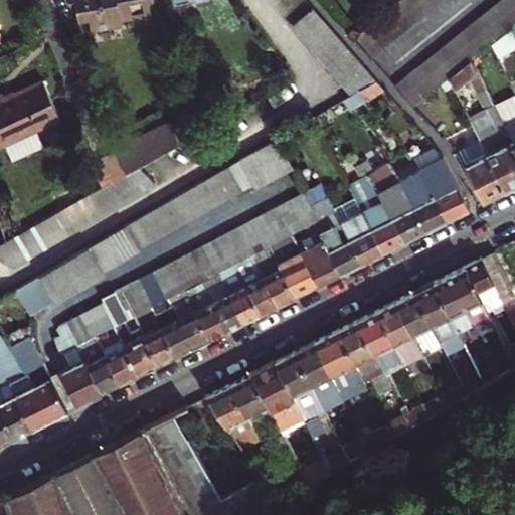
[(147,8),(151,7),(150,0),(64,0),(67,10),(72,10),(75,28),(84,27),(87,41),(120,36),(119,30),(149,25),(147,8)]
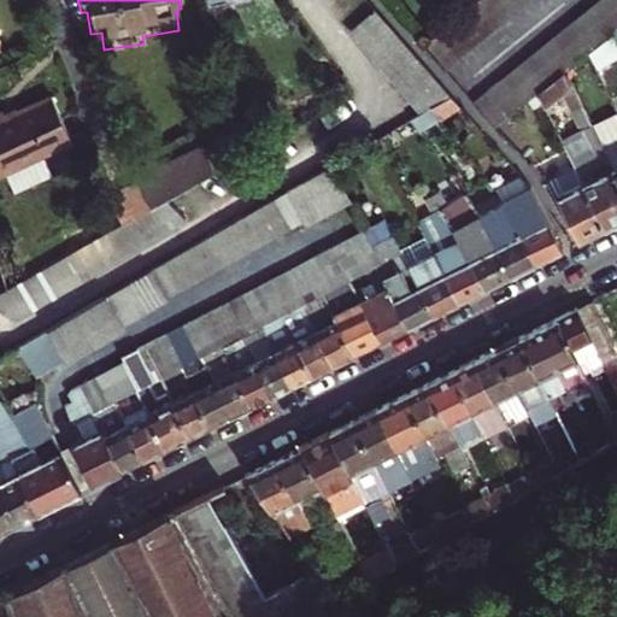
[(205,0),(209,11),(254,3),(253,0),(205,0)]
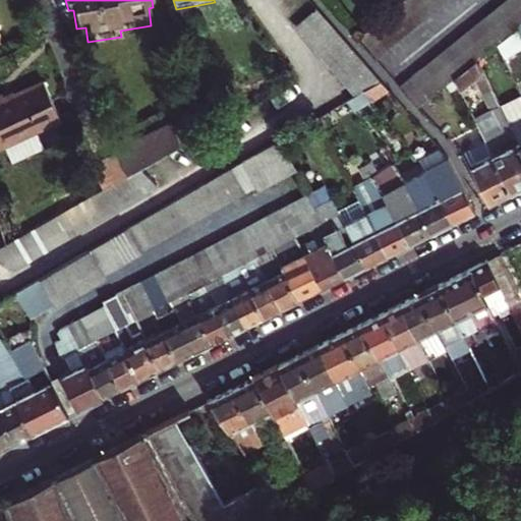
[(400,0),(356,41),(374,59),(439,0),(400,0)]
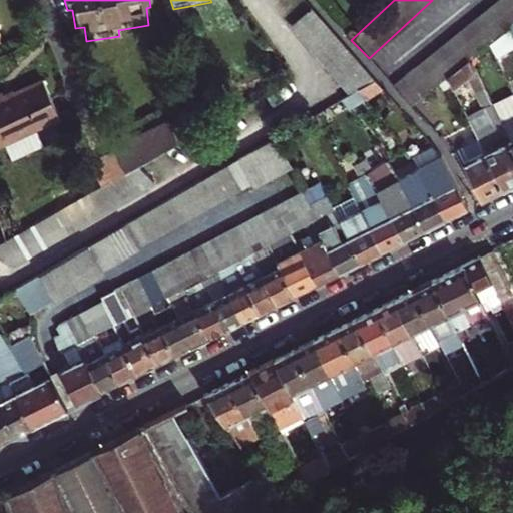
[(488,43),(508,27),(512,22),(512,0),(494,0),(473,18),(394,85),(412,105),(434,87),(447,77),(469,59),(488,43)]
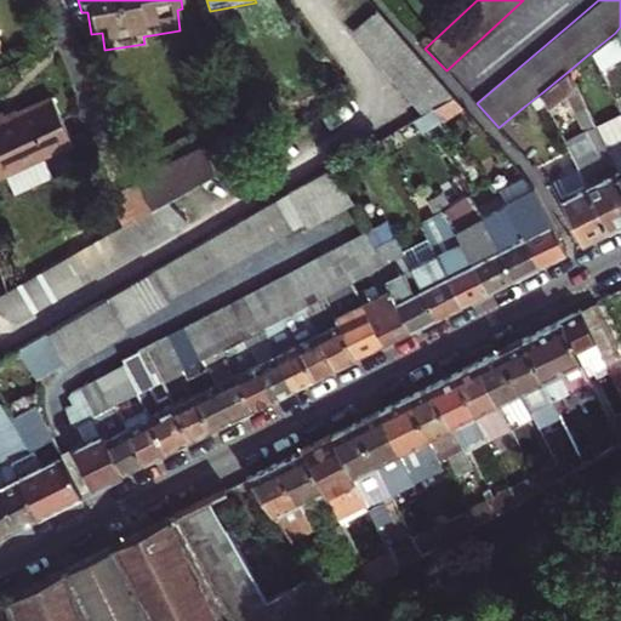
[(416,62),(374,15),(362,26),(349,38),(385,79),(416,62)]
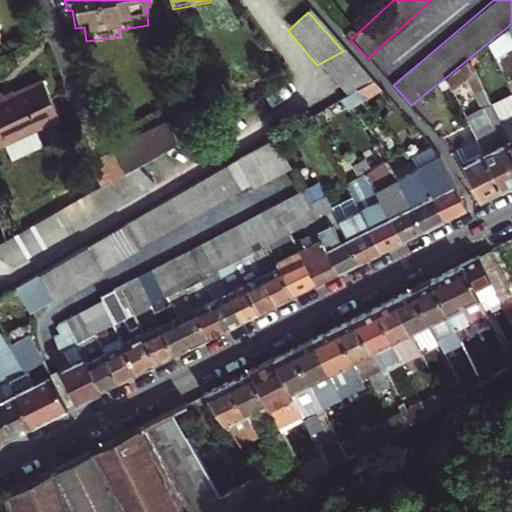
[(511,37),(507,27),(487,43),(496,61),(511,47),(511,37)]
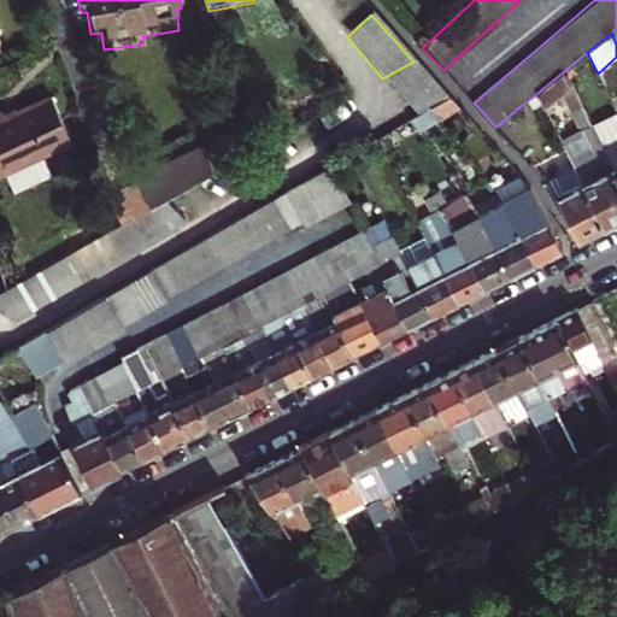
[(413,62),(382,78),(417,119),(428,115),(448,103),(440,93),(413,62)]
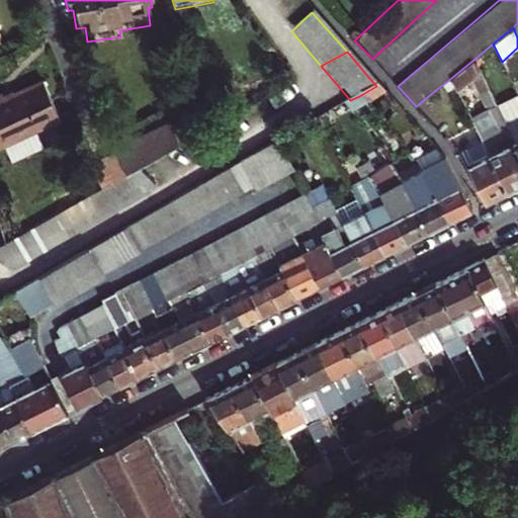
[(451,78),(460,94),(475,84),(483,78),(473,60),(451,78)]
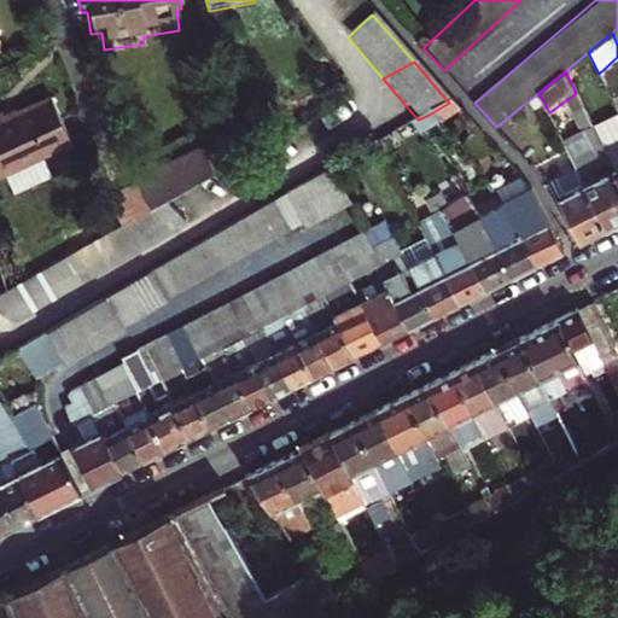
[(606,153),(594,128),(576,93),(566,100),(583,134),(564,144),(577,168),(607,227),(617,221),(617,175),(614,168),(606,153)]
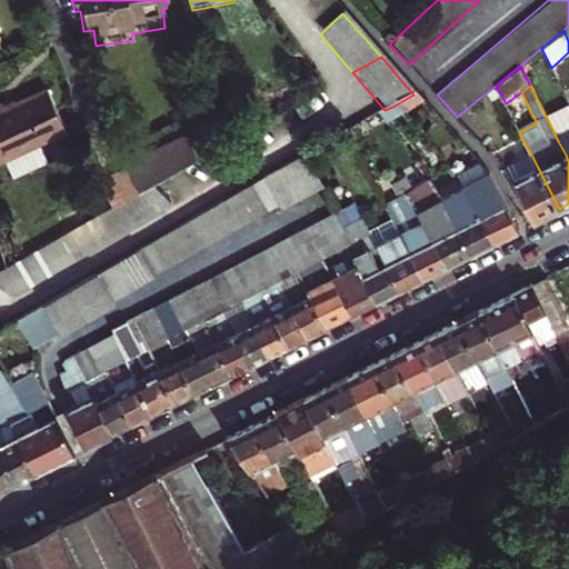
[(71,131),(55,91),(23,105),(12,109),(10,105),(0,109),(0,155),(3,162),(7,160),(15,178),(51,161),(43,145),(71,131)]
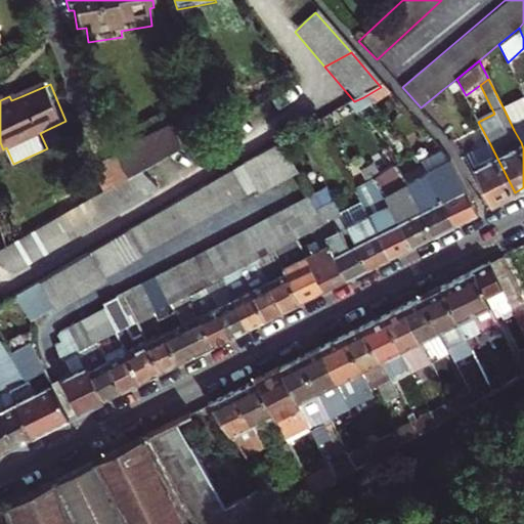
[(381,87),(363,97),(370,106),(389,95),(381,87)]
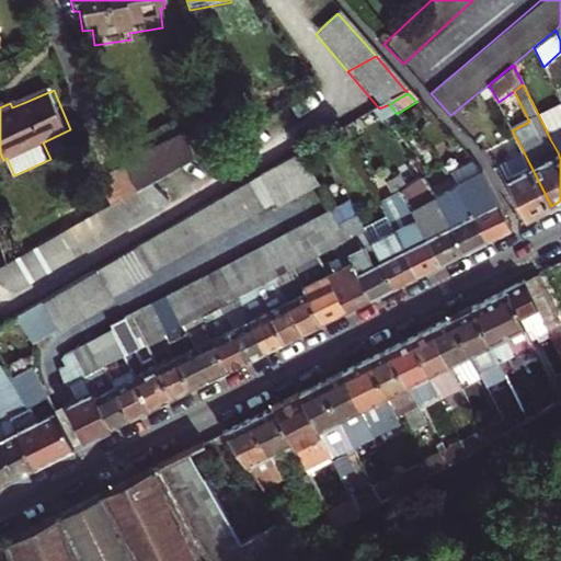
[(379,125),(397,114),(389,104),(379,109),(371,114),(379,125)]
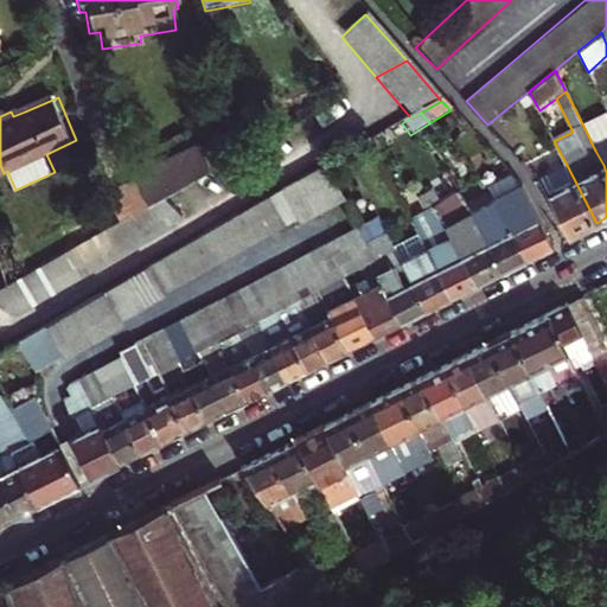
[(595,151),(604,165),(606,172),(606,113),(583,126),(595,151)]
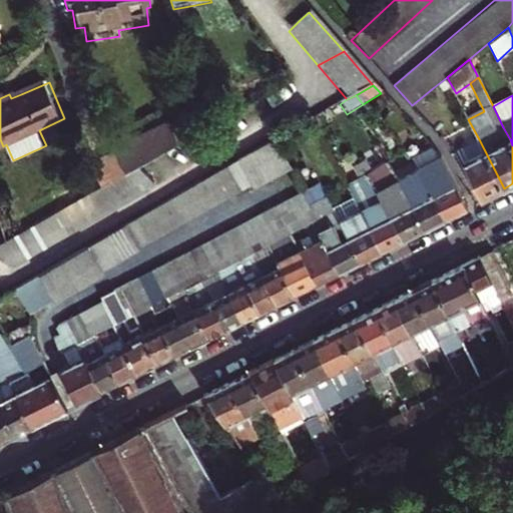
[(347,114),(340,104),(323,113),(330,122),(347,114)]
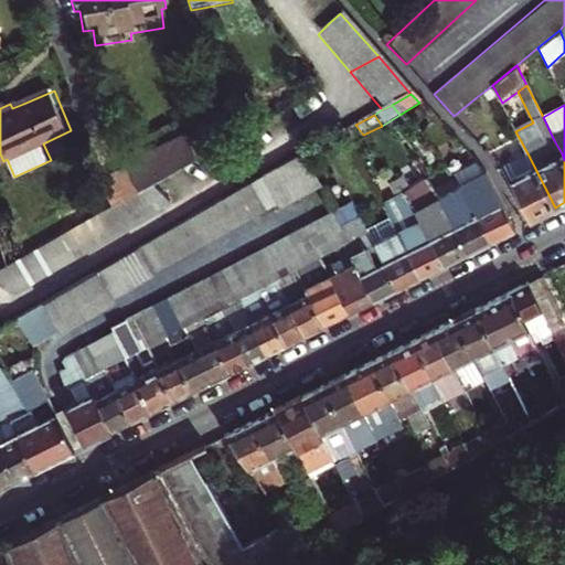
[(125,168),(135,191),(139,189),(150,183),(221,142),(210,123),(187,136),(187,134),(123,162),(125,168)]
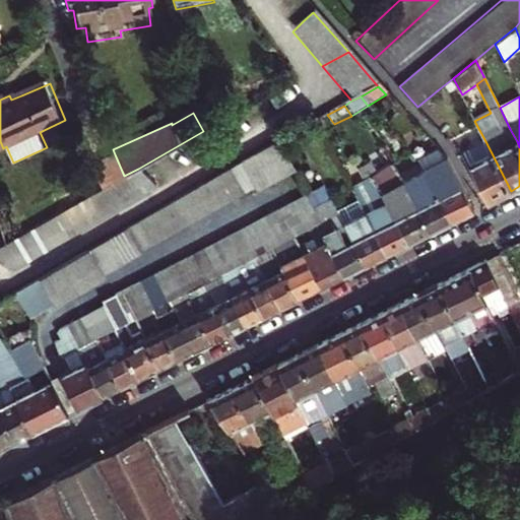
[(320,137),(313,123),(302,129),(308,143),(320,137)]
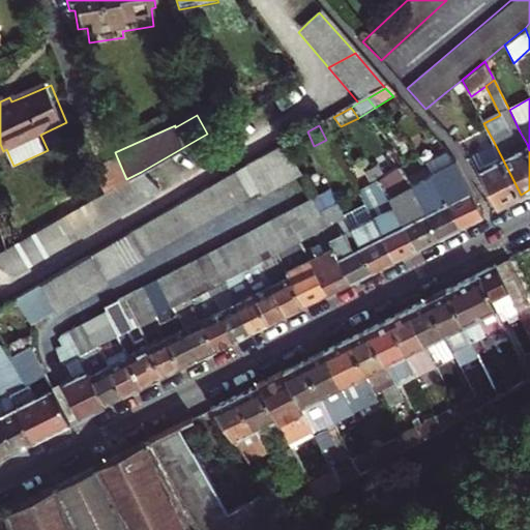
[(521,195),(495,144),(466,158),(493,209),(508,201),(521,195)]
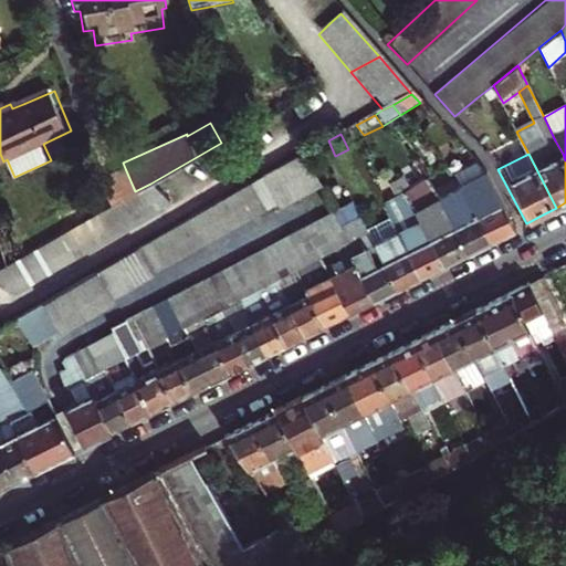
[(320,189),(302,156),(290,163),(307,195),(320,189)]
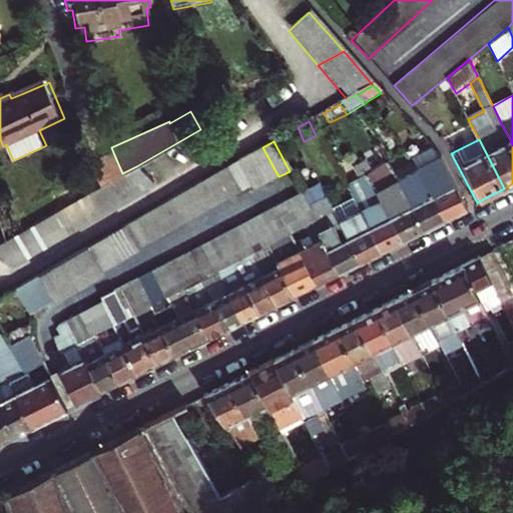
[(279,176),(263,147),(251,153),(268,182),(279,176)]
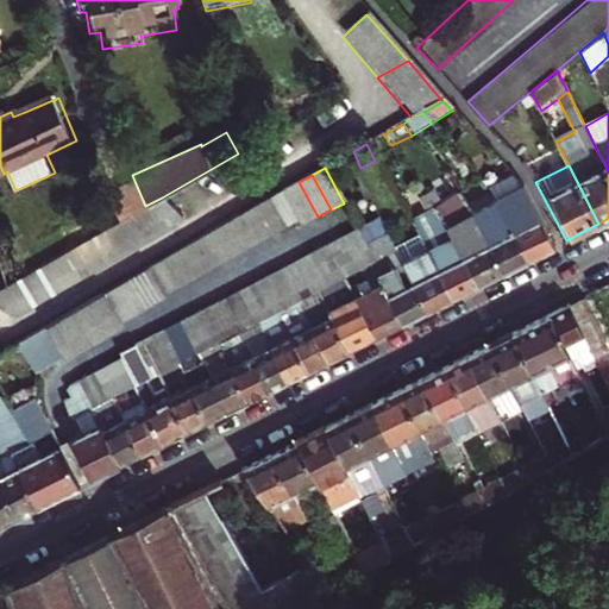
[(522,189),(512,176),(485,190),(489,195),(495,202),(522,189)]
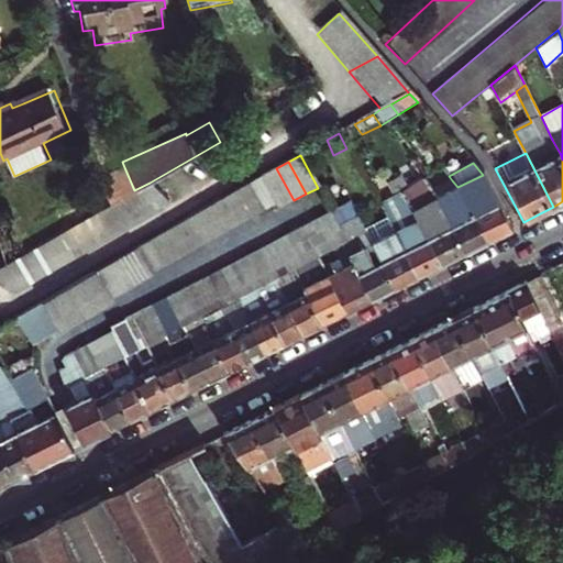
[(112,202),(134,190),(124,167),(111,173),(116,181),(105,188),(112,202)]
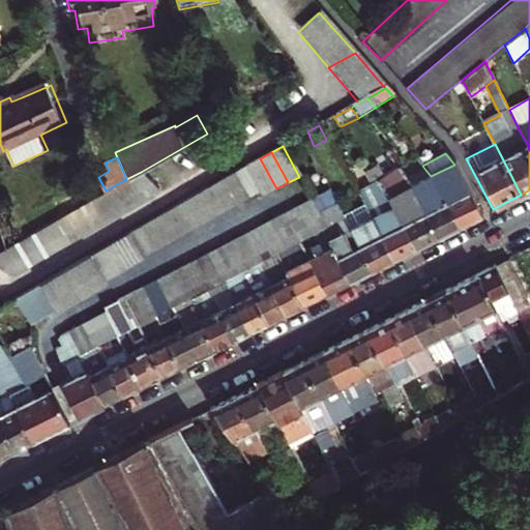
[(276,188),(260,158),(248,166),(262,190),(264,195),(276,188)]
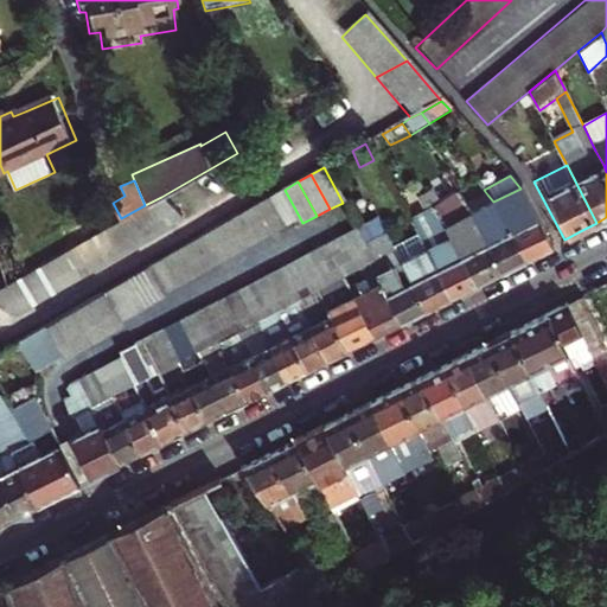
[(445,225),(468,213),(464,205),(449,187),(438,196),(434,187),(422,193),(436,213),(445,225)]
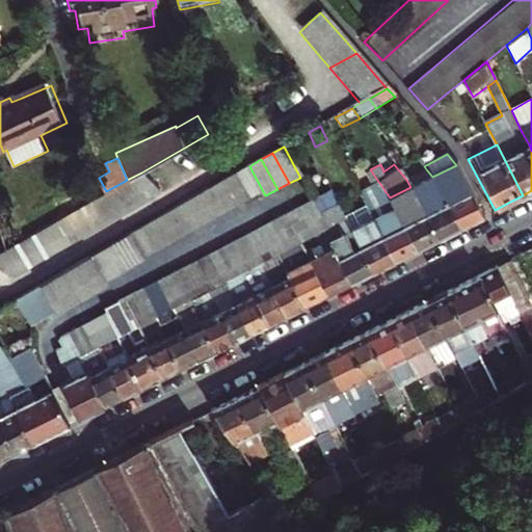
[(451,203),(448,205),(459,228),(471,221),(482,216),(464,182),(456,165),(432,177),(436,184),(440,182),(451,203)]
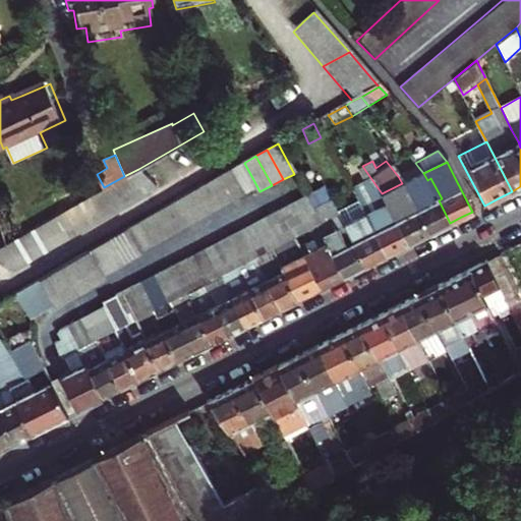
[(257,187),(244,163),(231,170),(244,194),(257,187)]
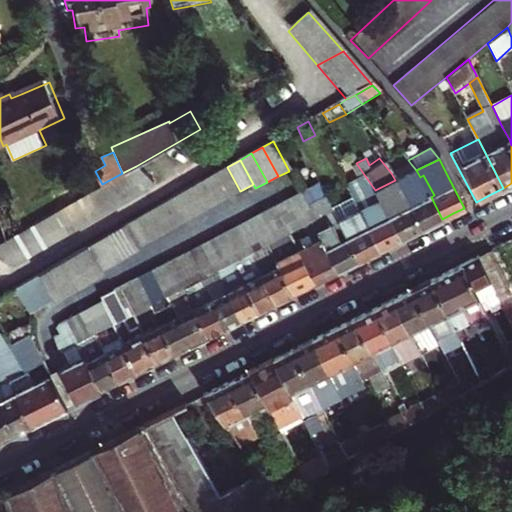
[(368,180),(356,163),(353,165),(359,177),(362,183),(368,180)]
